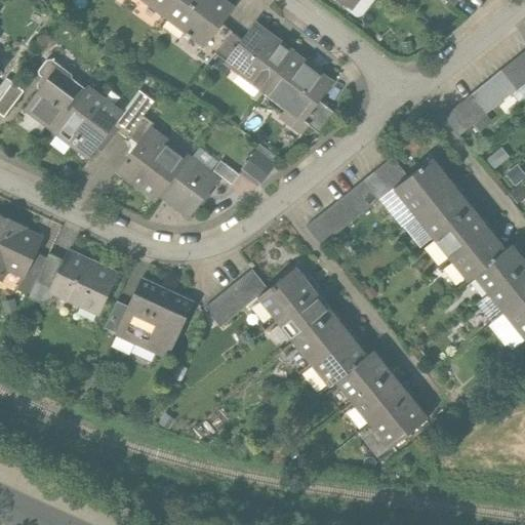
[(147,0),(167,15),(179,0),(147,0)]
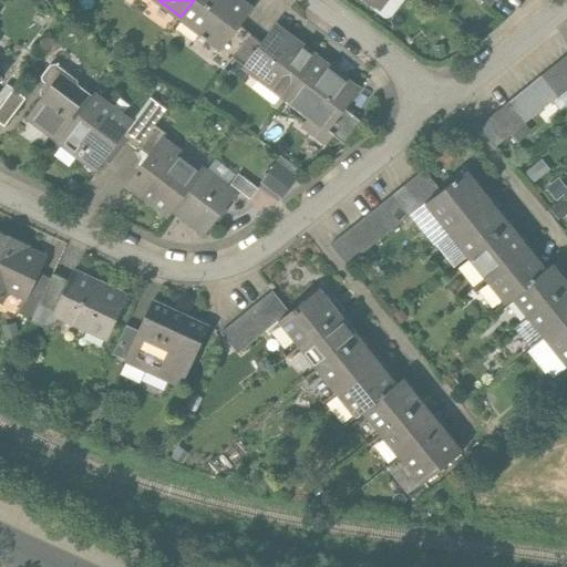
[(254,9),(241,0),(194,0),(181,17),(223,50),(240,27),(254,9)]
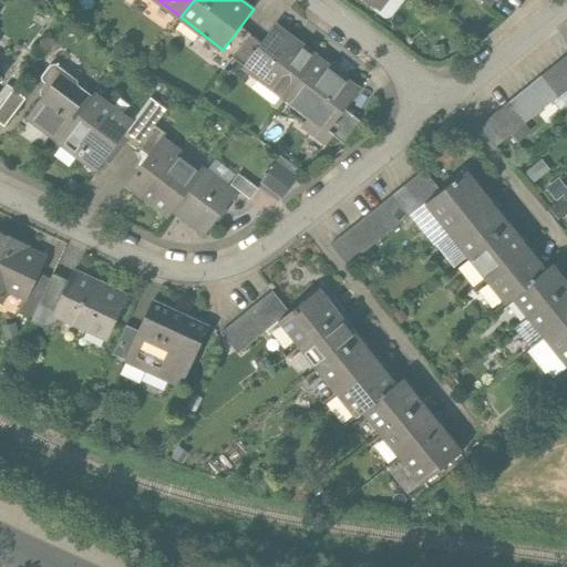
[(245,65),(286,98),(317,57),(276,26),(263,43),(245,65)]
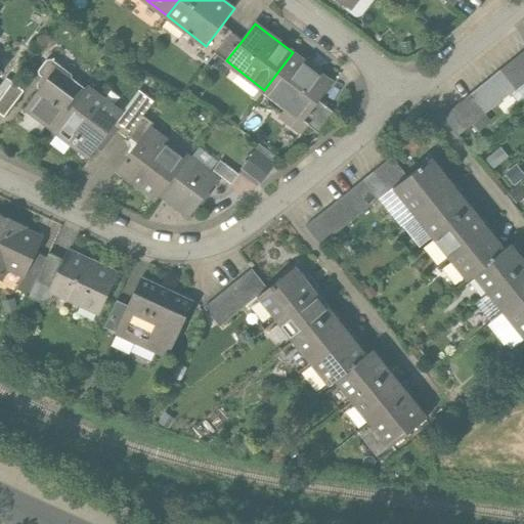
[(209,63),(216,53),(232,32),(222,25),(206,46),(199,55),(209,63)]
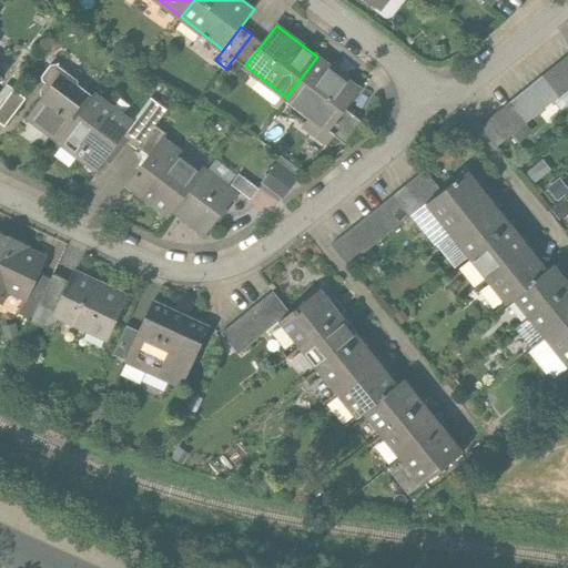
[(263,43),(252,34),(234,58),(245,66),(263,43)]
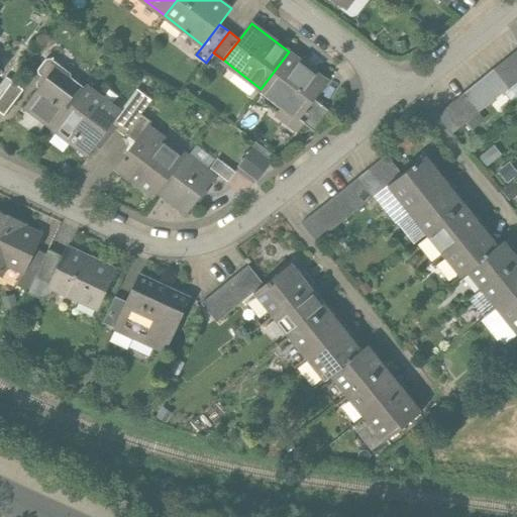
[(307,124),(299,117),(313,98),(327,81),(289,52),(261,89),(283,106),(278,113),(301,131),(307,124)]
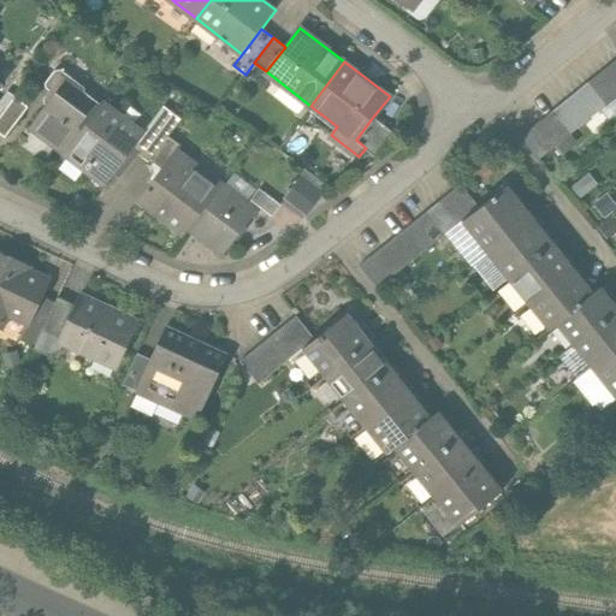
[(538,163),(615,100),(615,61),(520,140),(538,163)]
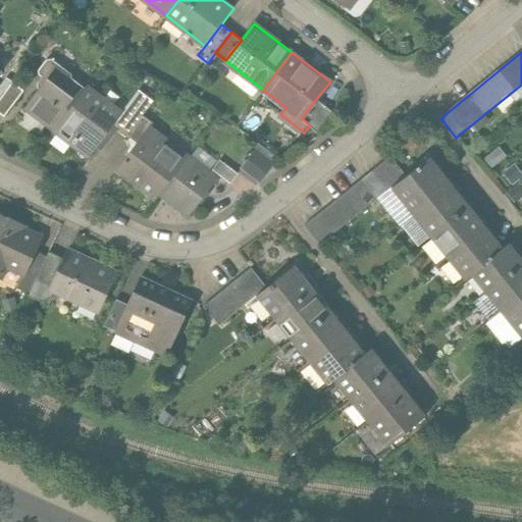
[(30,108),(58,131),(87,92),(73,83),(70,80),(73,75),(61,67),(54,61),(50,61),(42,71),(42,75),(45,77),(40,84),(41,90),(42,91),(30,108)]
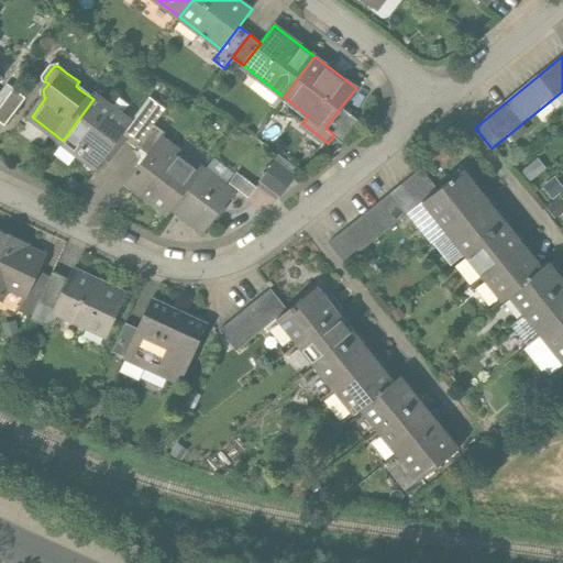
[(0,109),(15,89),(10,85),(2,96),(0,94),(0,109)]
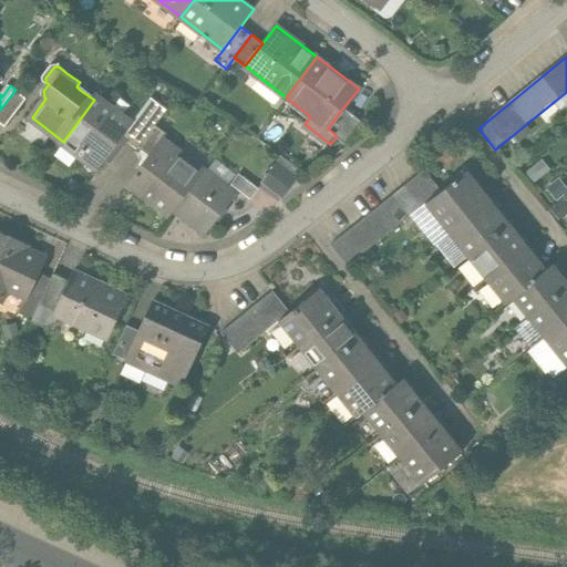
[(28,100),(16,90),(0,110),(0,122),(7,127),(28,100)]
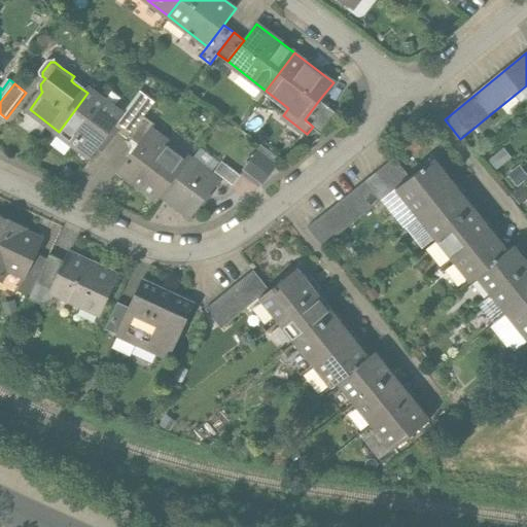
[(92,89),(88,93),(59,132),(92,156),(113,128),(125,113),(92,89)]
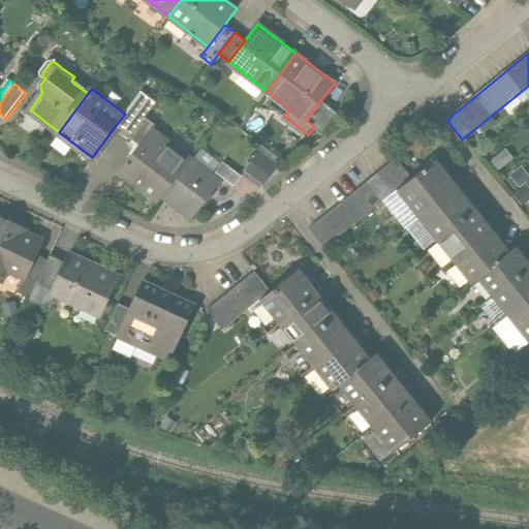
[(114,128),(127,137),(144,115),(154,101),(142,92),(125,114),(114,128)]
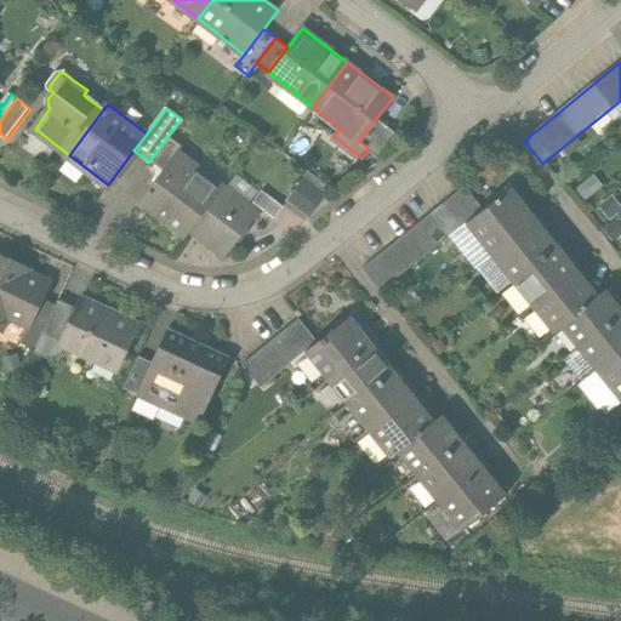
[(398,134),(376,118),(359,141),(369,149),(380,158),(398,134)]
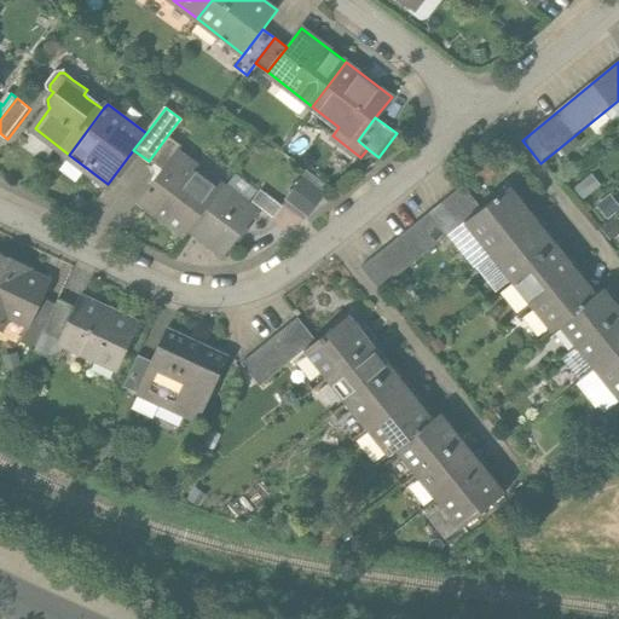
[(181,145),(168,134),(149,161),(162,172),(179,148),(181,145)]
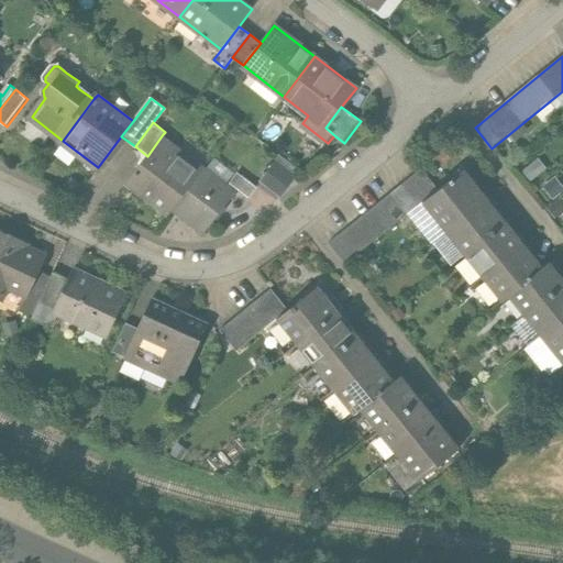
[(166,212),(170,207),(202,164),(163,134),(147,156),(128,183),(166,212)]
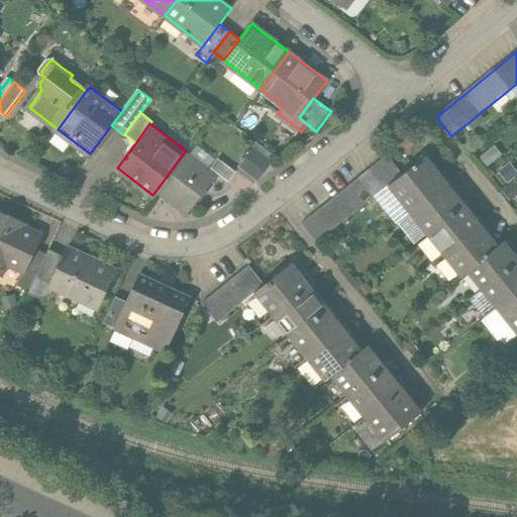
[(256,177),(268,151),(247,142),(236,168),(256,177)]
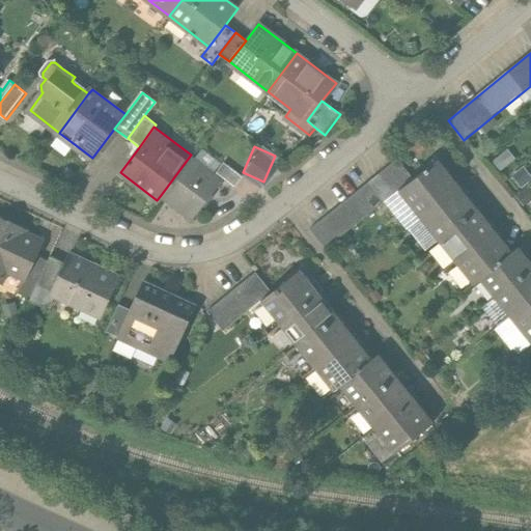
[(216,173),(191,155),(161,195),(191,217),(221,177),(216,173)]
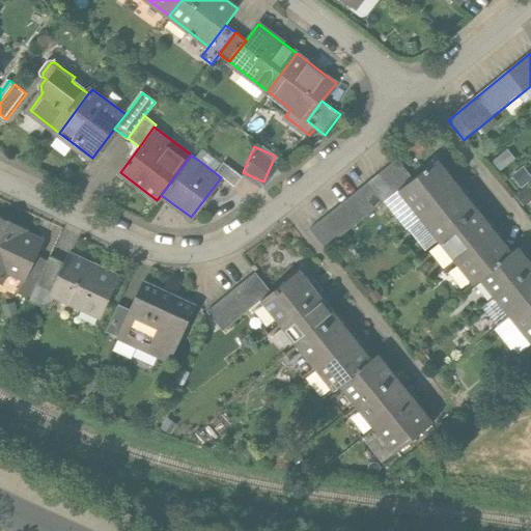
[(325,249),(397,190),(419,172),(404,155),(310,230),(325,249)]
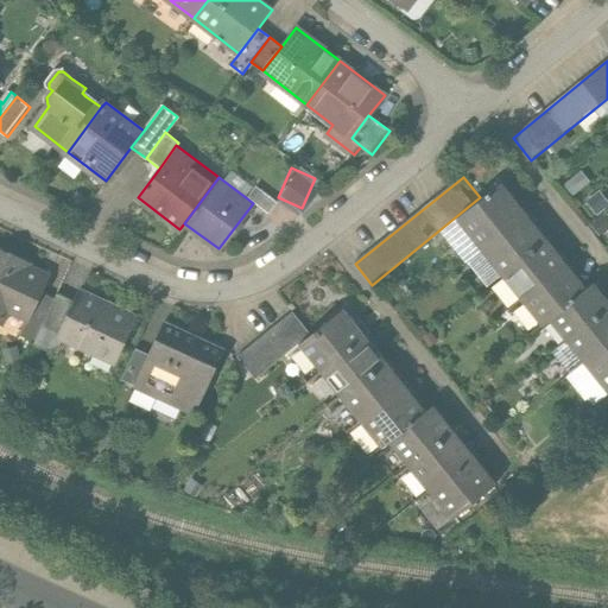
[(455,217),(476,245),(523,207),(501,181),(480,197),(455,217)]
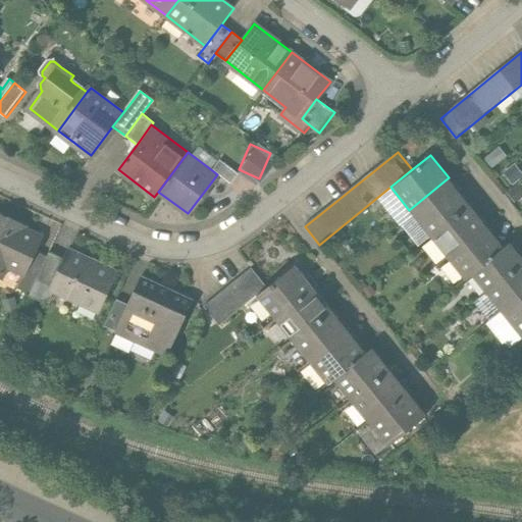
[(219,160),(212,170),(217,174),(229,184),(238,173),(219,160)]
